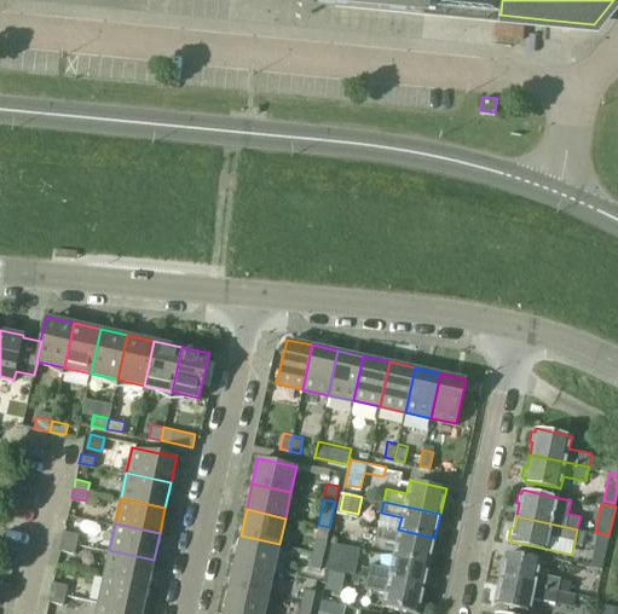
[(324,554),(329,527),(318,525),(312,551),(324,554)]
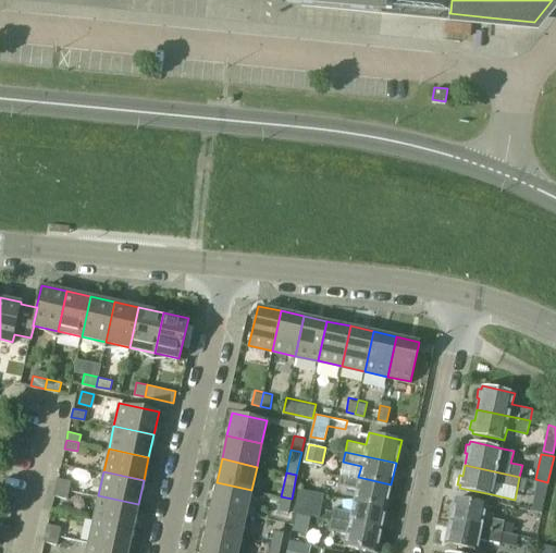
[(391,484),(358,477),(340,474),(337,484),(357,489),(354,499),(386,506),(391,484)]
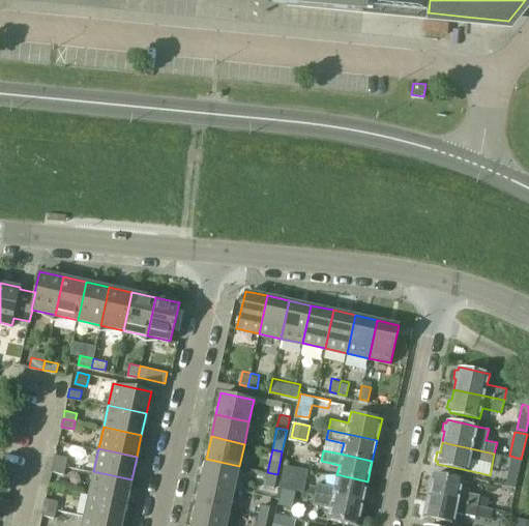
[(65,465),(67,457),(55,454),(53,462),(65,465)]
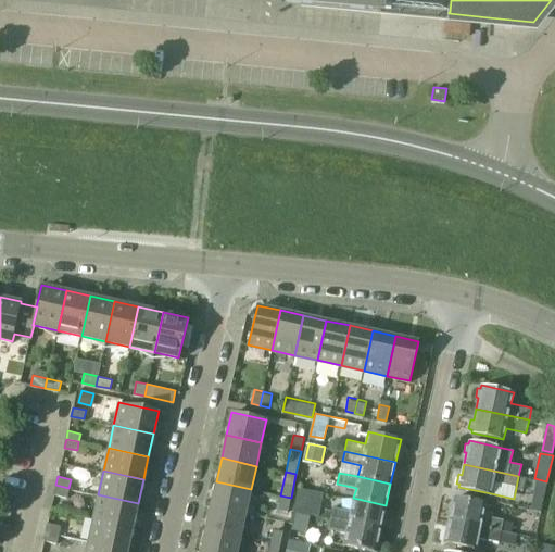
[(247,512),(251,489),(216,481),(212,504),(247,512)]
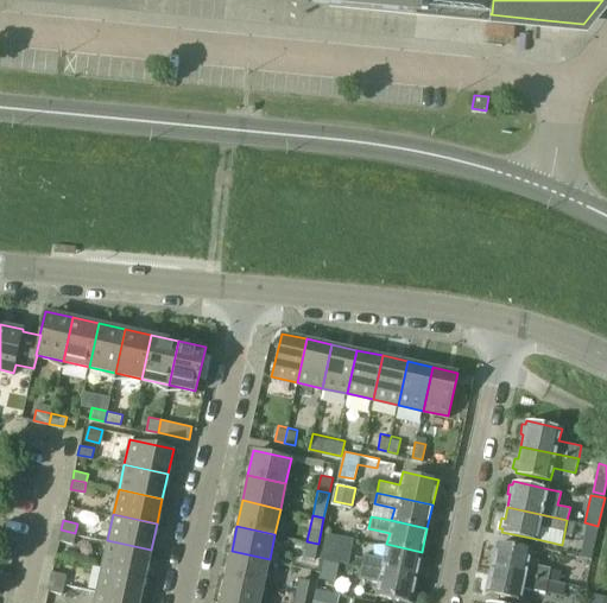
[(590,557),(598,528),(588,526),(581,556),(590,557)]
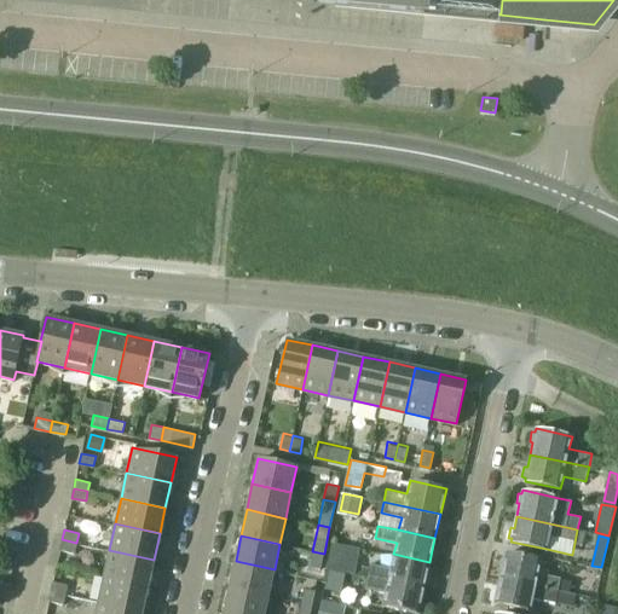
[(74,552),(76,543),(62,539),(61,549),(74,552)]
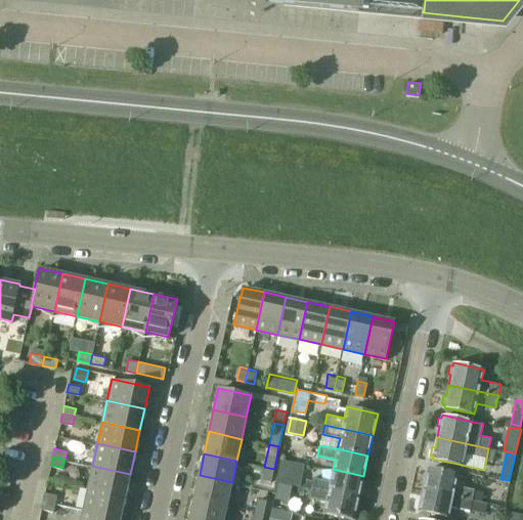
[(125,495),(130,474),(92,466),(88,487),(125,495)]
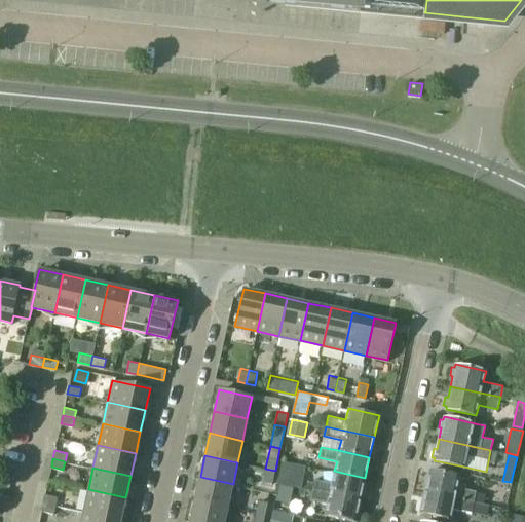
[(272,482),(275,471),(265,469),(263,480),(272,482)]
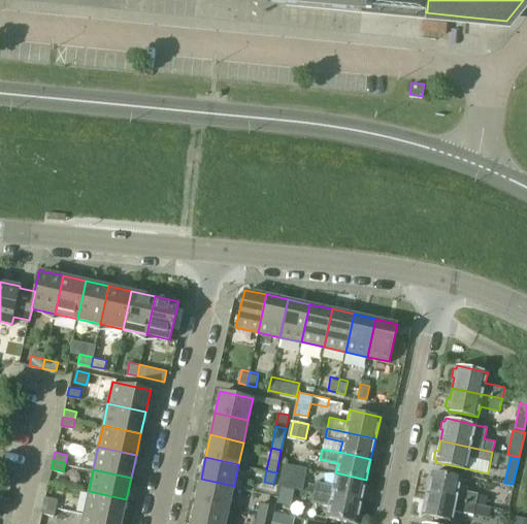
[(431,470),(426,492),(486,505),(488,495),(478,493),(478,492),(459,488),(461,478),(431,470)]
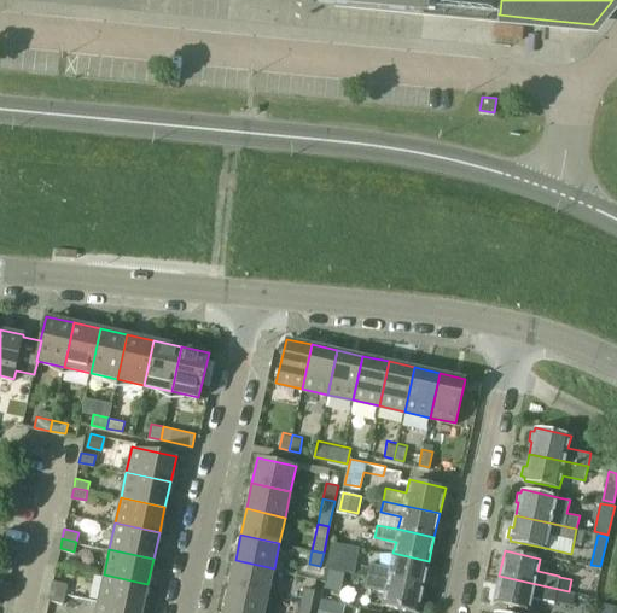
[(348,570),(351,555),(333,552),(331,565),(348,570)]
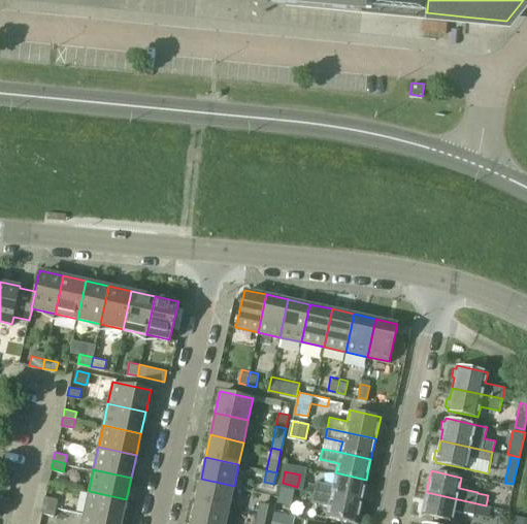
[(361,501),(366,480),(335,472),(333,484),(316,480),(313,490),(361,501)]
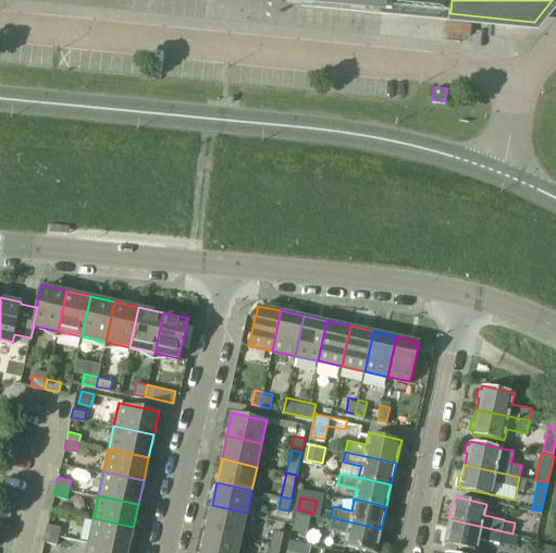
[(242,536),(247,513),(212,505),(207,528),(242,536)]
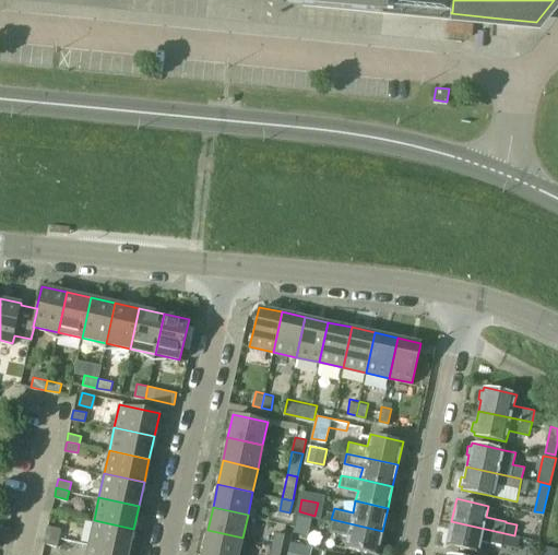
[(305,533),(308,517),(298,515),(295,531),(305,533)]
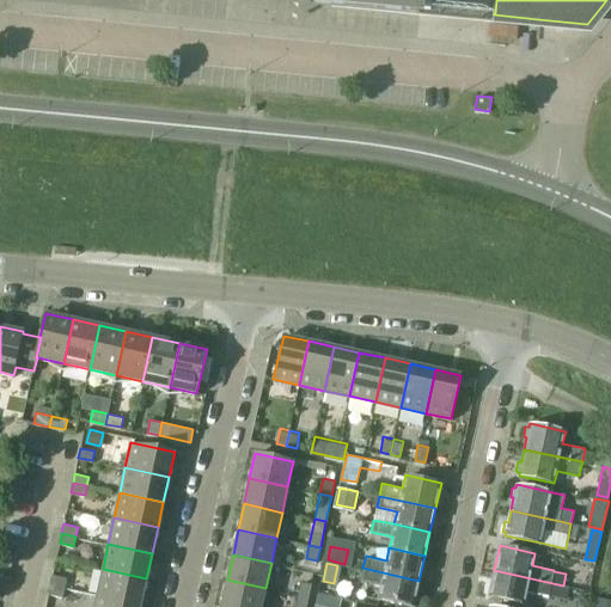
[(414,606),(419,581),(362,568),(360,580),(380,584),(378,598),(414,606)]
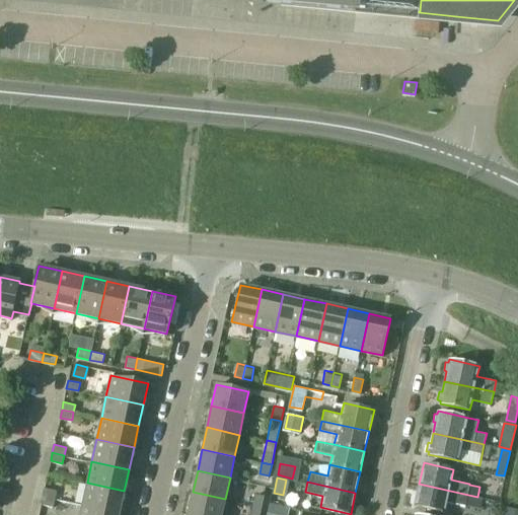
[(120,512),(124,491),(87,483),(82,504),(120,512)]
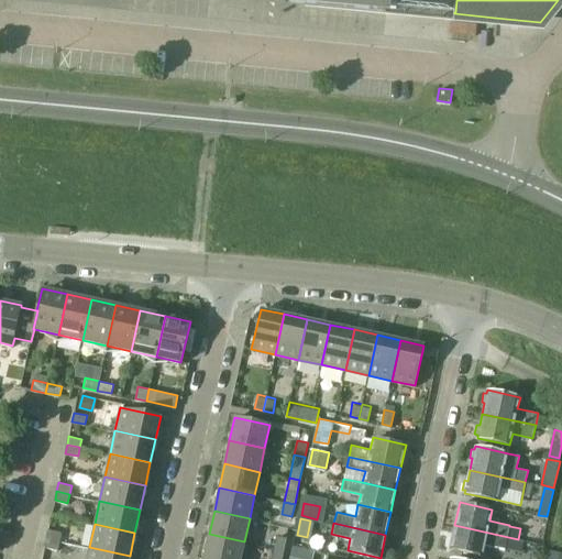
[(519,551),(522,540),(518,539),(454,525),(450,549),(482,556),(485,544),(519,551)]
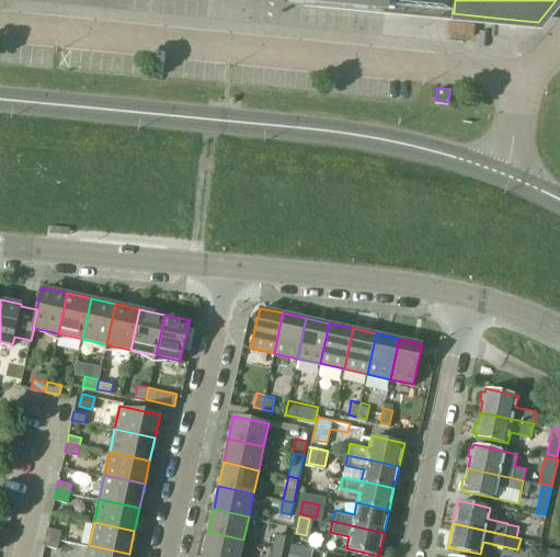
[(59,538),(61,530),(48,526),(46,536),(59,538)]
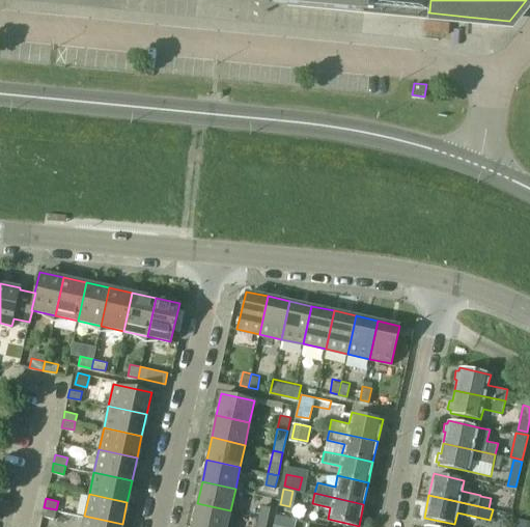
[(202,526),(226,526),(230,510),(197,503),(192,525),(202,526)]
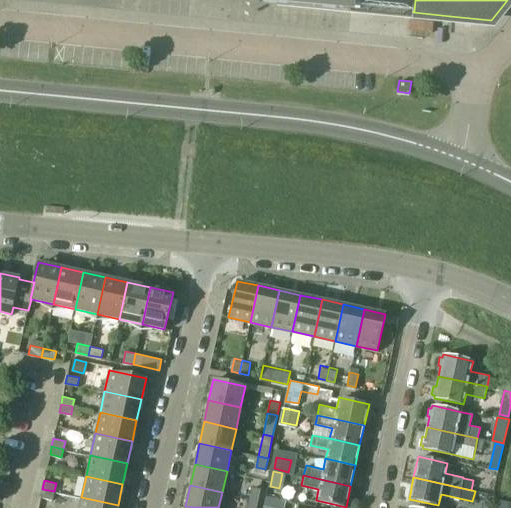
[(258,500),(261,487),(252,485),(249,498),(258,500)]
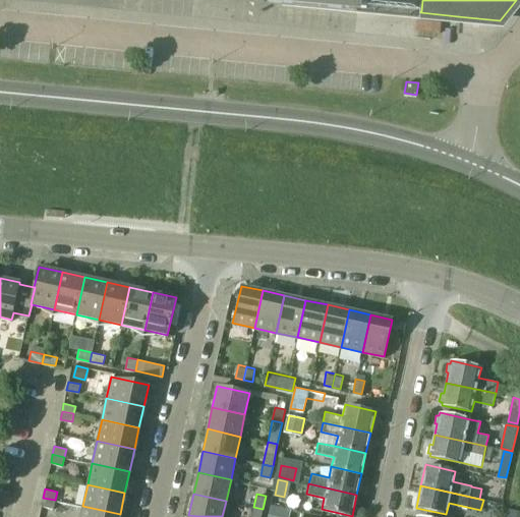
[(53,508),(55,500),(43,498),(41,505),(53,508)]
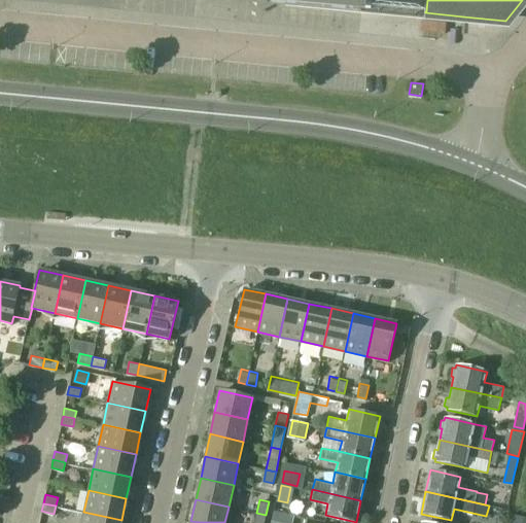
[(502,522),(506,509),(498,507),(494,522),(502,522)]
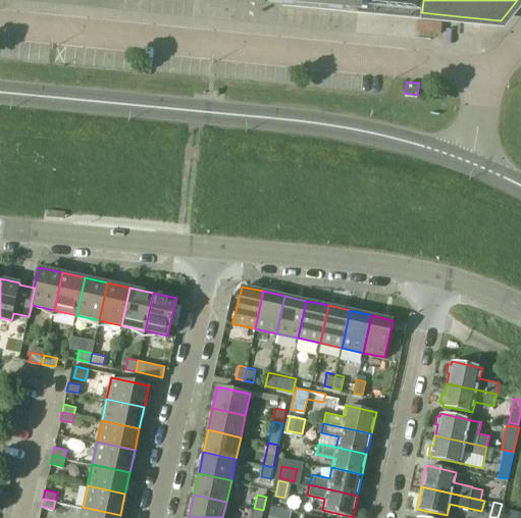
[(289,517),(292,509),(272,505),(269,517),(289,517)]
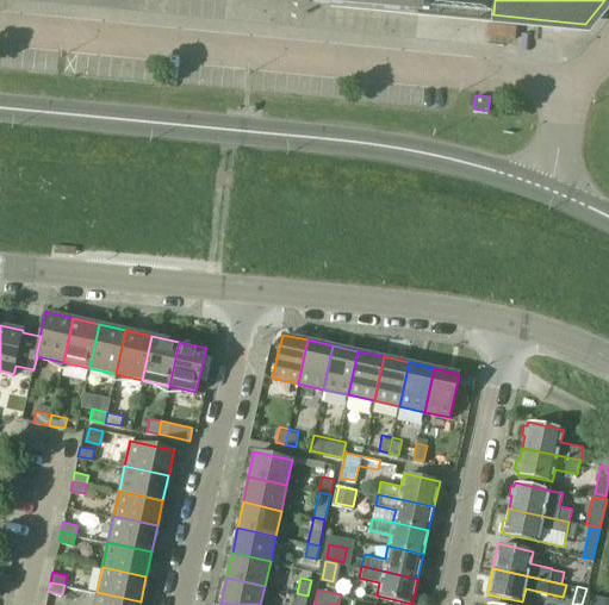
[(140,604),(141,602),(97,592),(93,604),(140,604)]
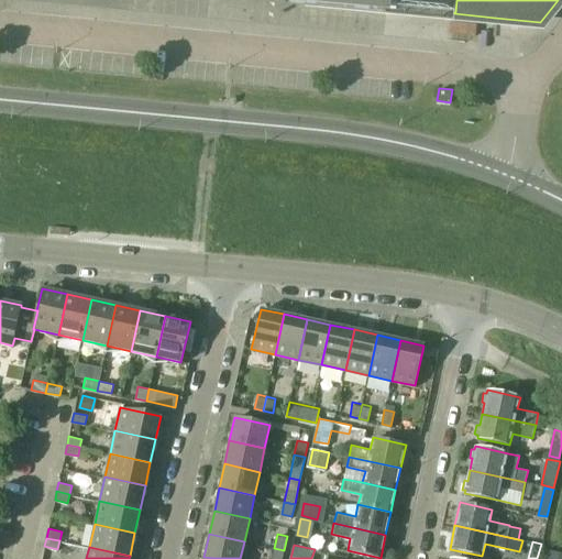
[(282,558),(284,550),(274,548),(271,558),(282,558)]
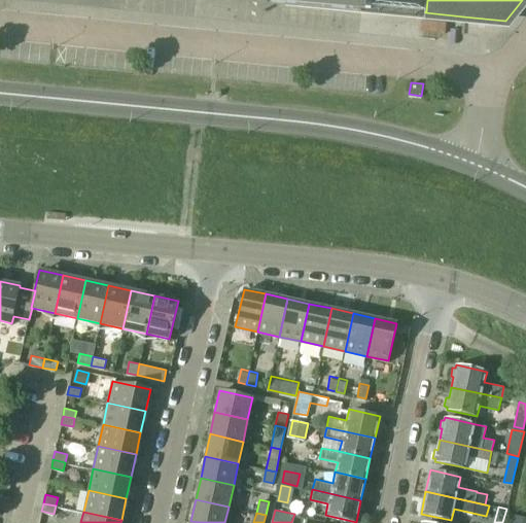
[(525,518),(509,514),(505,522),(525,522),(525,518)]
